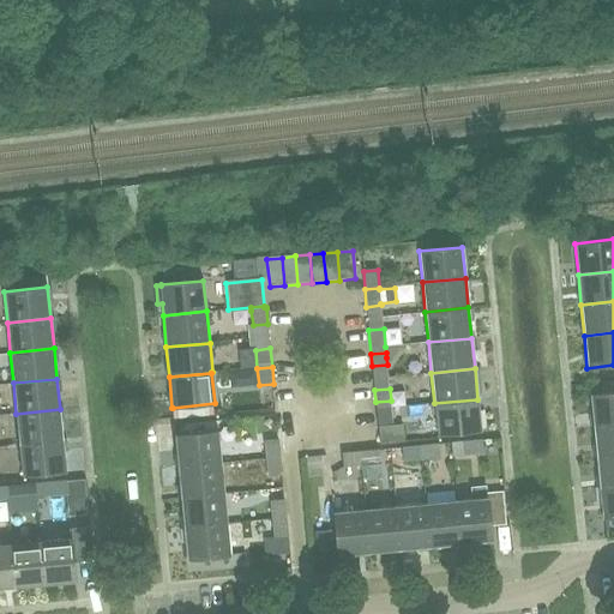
[(593,426),(613,423),(613,392),(590,395),(593,426)]
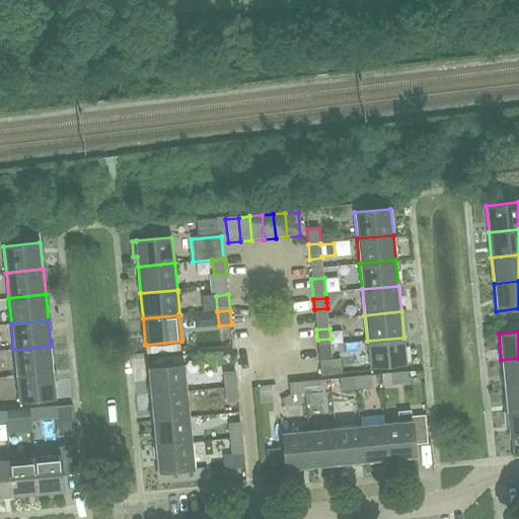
[(405,364),(403,338),(367,341),(367,342),(370,368),(405,364)]
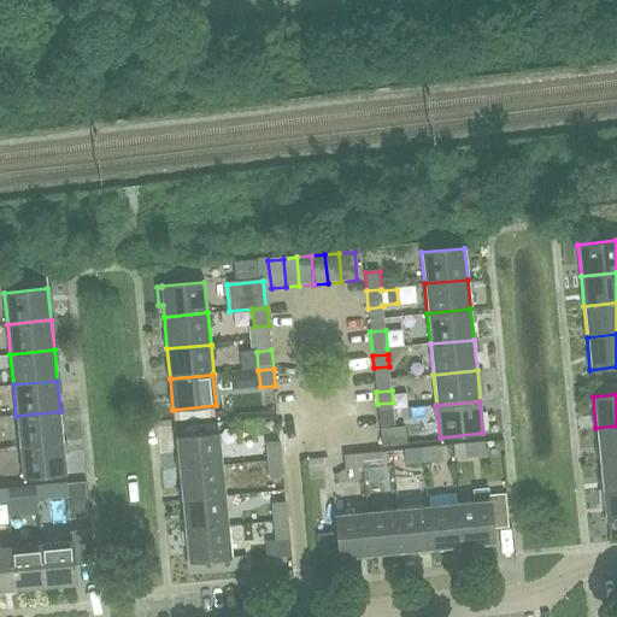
[(380,429),(395,427),(393,403),(377,404),(380,429)]
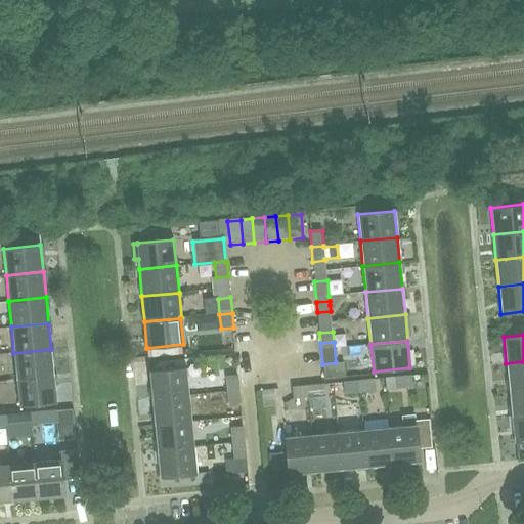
[(16,379),(53,376),(51,349),(13,353),(16,379)]
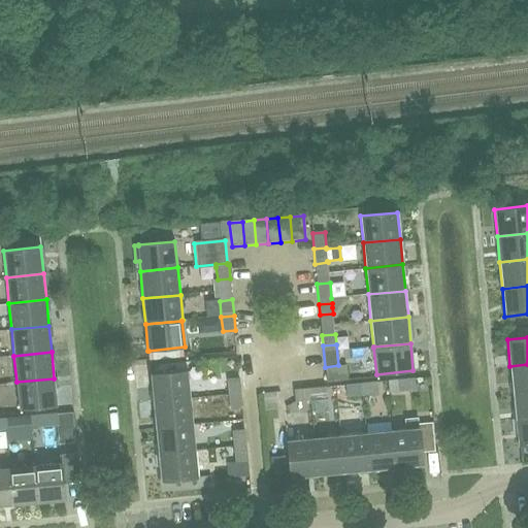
[(513,393),(527,391),(527,364),(509,366),(513,393)]
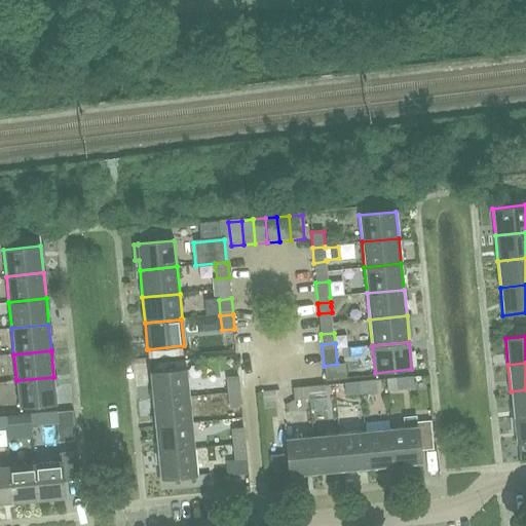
[(152,400),(189,397),(187,369),(150,373),(152,400)]
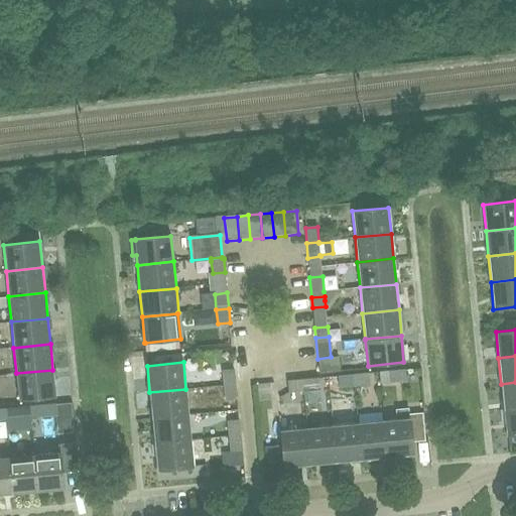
[(224,385),(236,384),(234,369),(222,370),(224,385)]
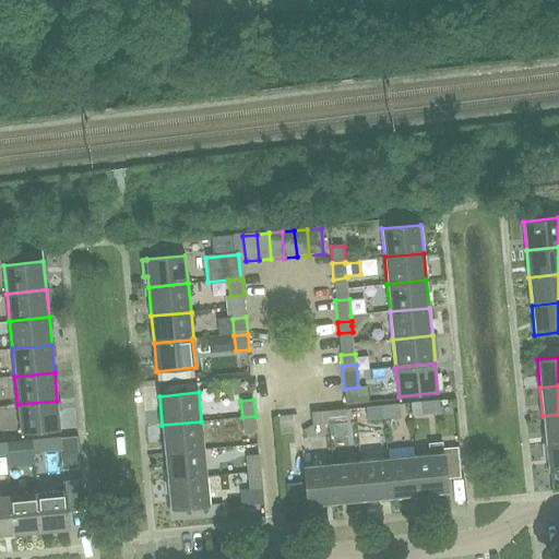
[(423,415),(440,413),(439,400),(421,401),(423,415)]
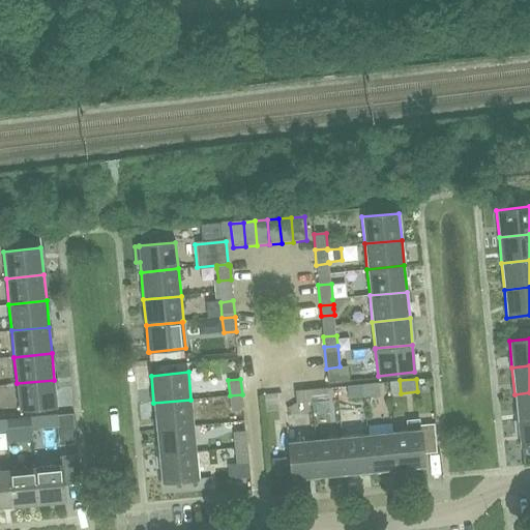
[(20,411),(57,407),(54,380),(17,383),(20,411)]
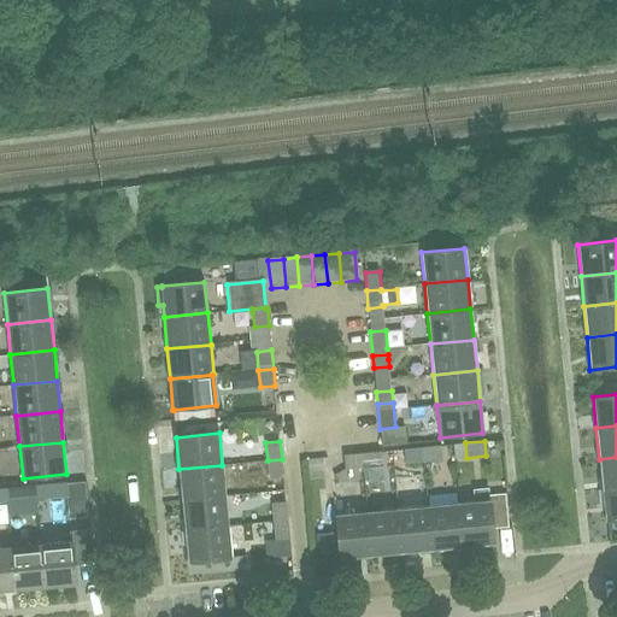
[(424,462),(442,460),(441,445),(423,447),(424,462)]
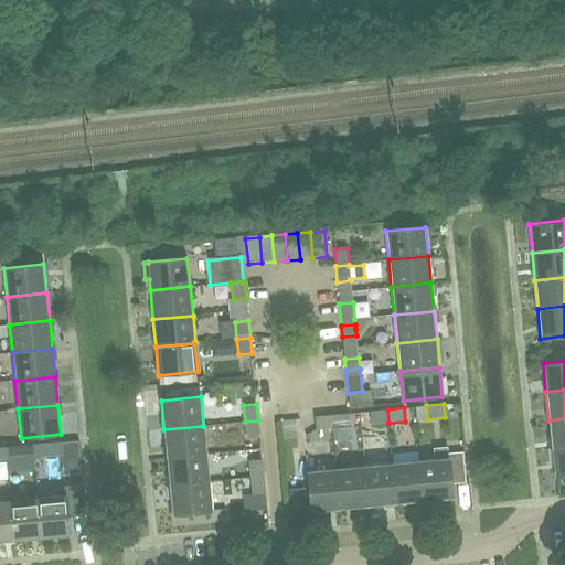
[(371,425),(388,423),(387,409),(370,411),(371,425)]
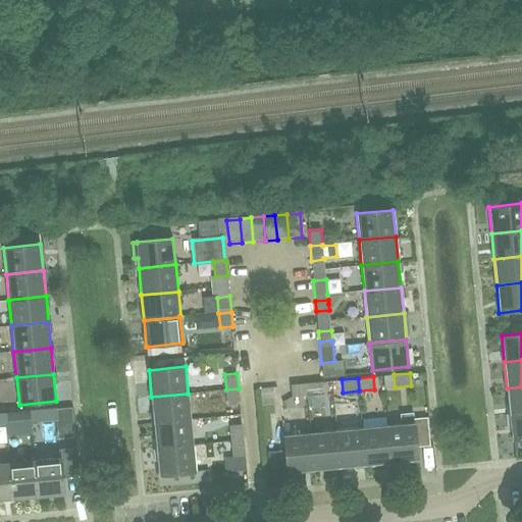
[(308,396),(323,395),(322,381),(306,383),(308,396)]
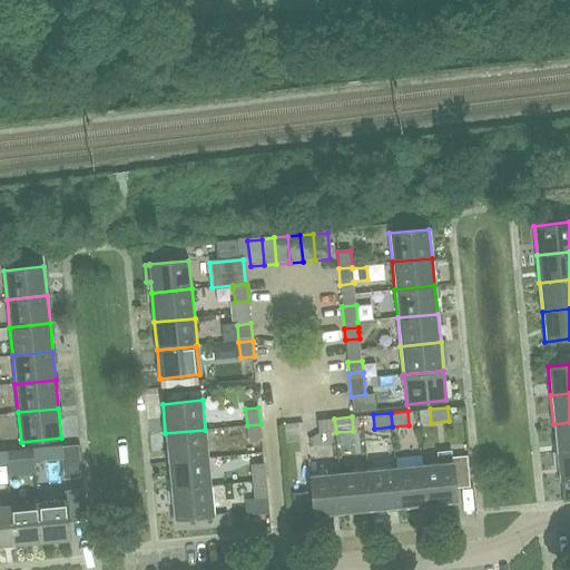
[(318,433),(336,432),(334,419),(317,420),(318,433)]
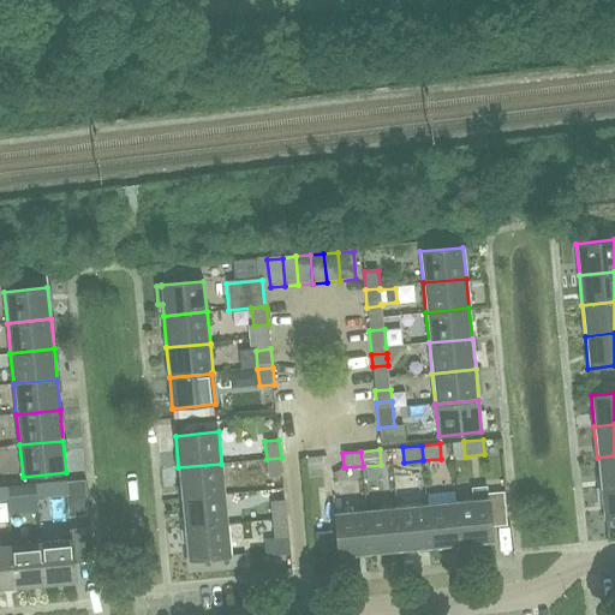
[(599,489),(614,487),(614,455),(597,458),(599,489)]
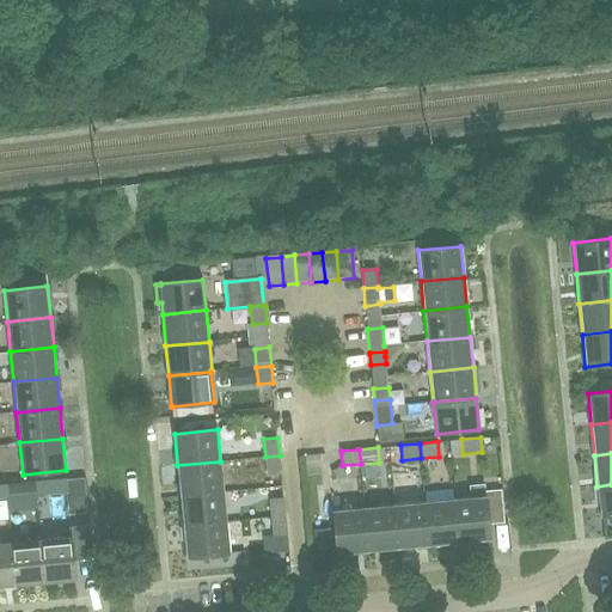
[(267,476),(282,473),(280,456),(265,457),(267,476)]
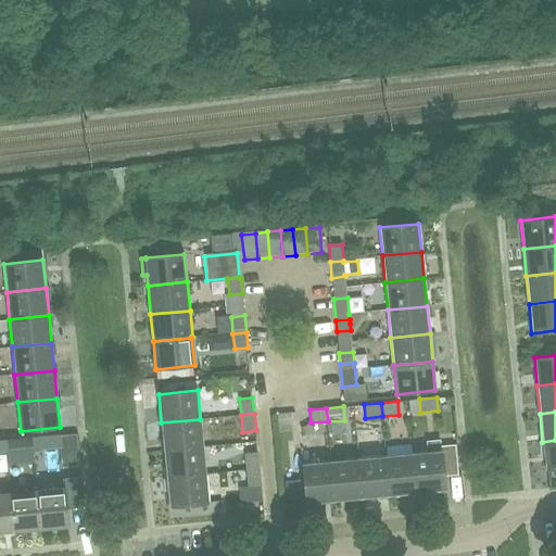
[(164,450),(203,446),(200,419),(161,422),(164,450)]
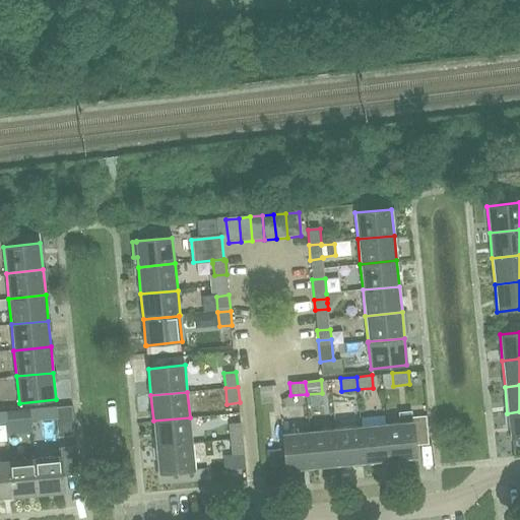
[(42,420),(58,418),(57,406),(41,407),(42,420)]
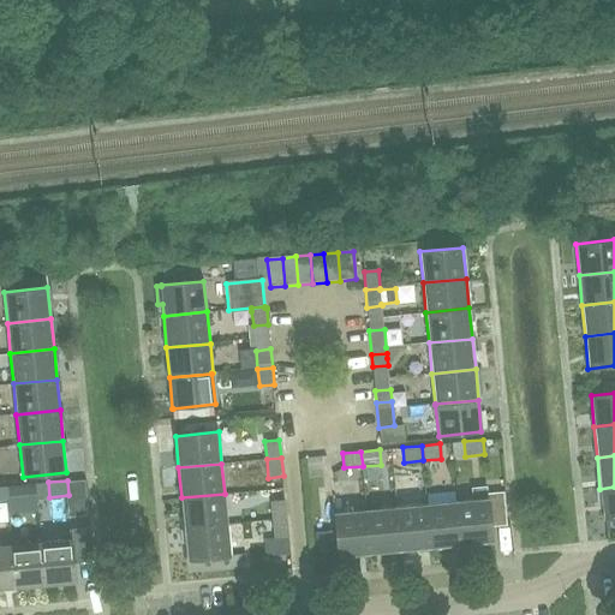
[(6,501),(25,499),(24,484),(5,487),(6,501)]
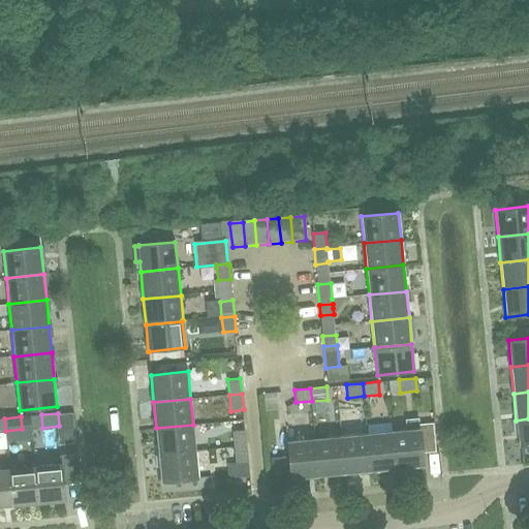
[(519,447),(528,445),(528,418),(516,421),(519,447)]
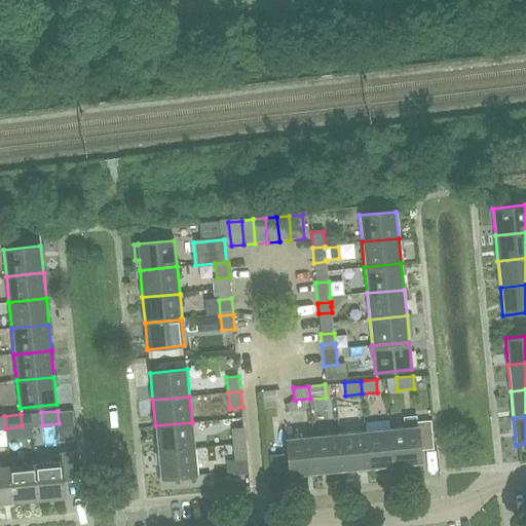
[(393,466),(421,463),(420,451),(433,450),(429,421),(415,422),(416,426),(390,429),(393,466)]
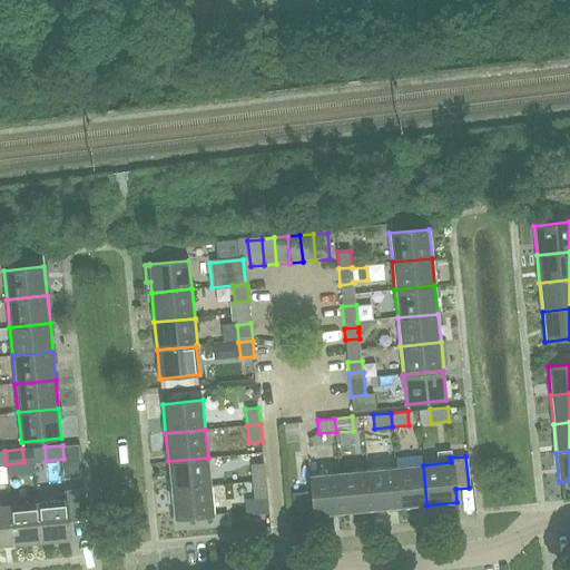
[(170,490),(210,487),(208,458),(168,461),(170,490)]
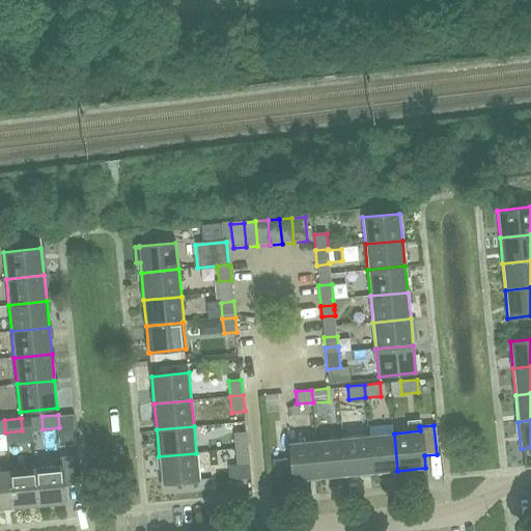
[(235,449),(248,447),(246,431),(233,432),(235,449)]
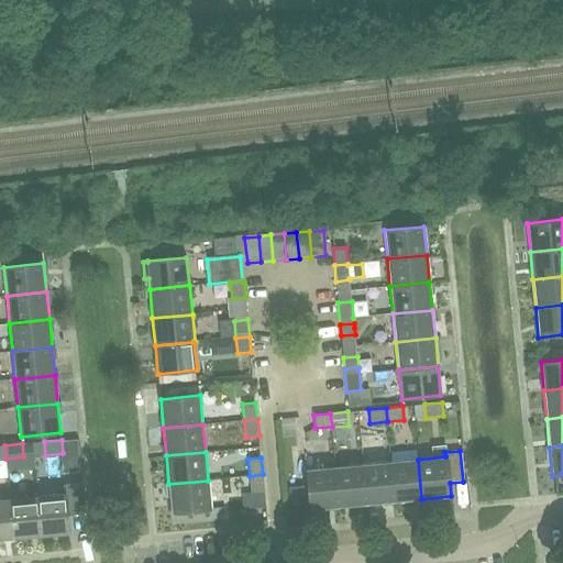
[(394,501),(421,499),(418,460),(389,462),(394,501)]
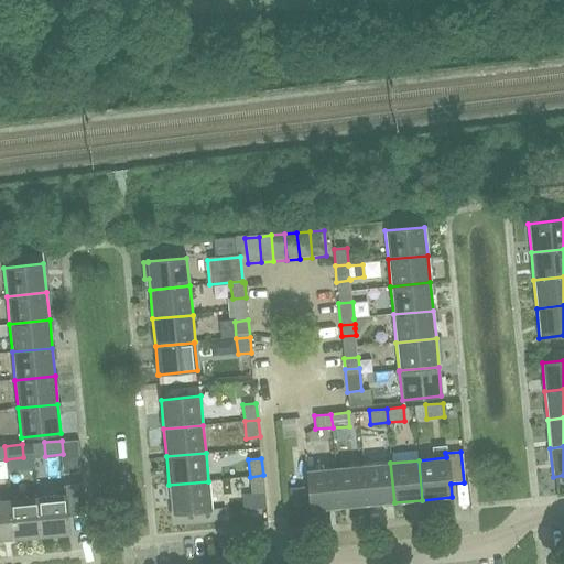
[(366,506),(394,502),(390,463),(362,465),(366,506)]
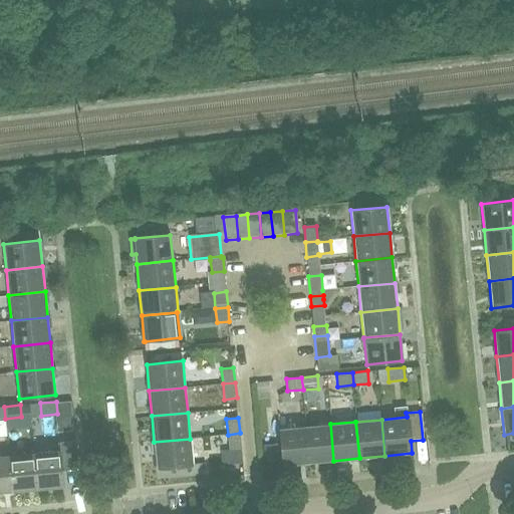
[(308,463),(333,461),(330,424),(304,427),(308,463)]
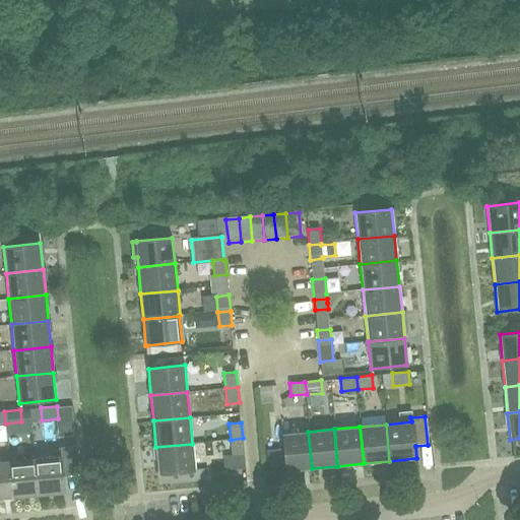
[(285,471),(312,468),(308,432),(281,434),(285,471)]
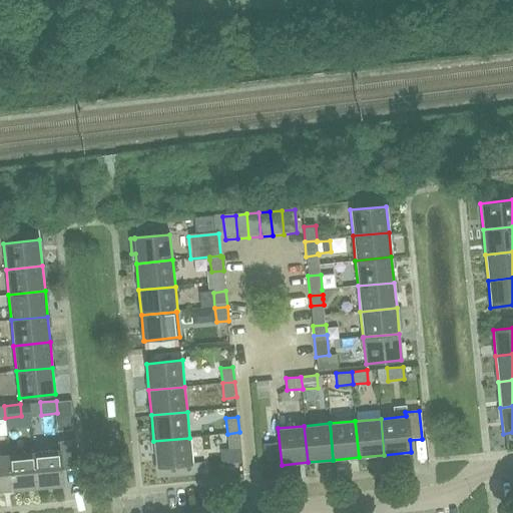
[(228,449),(241,448),(239,432),(227,434),(228,449)]
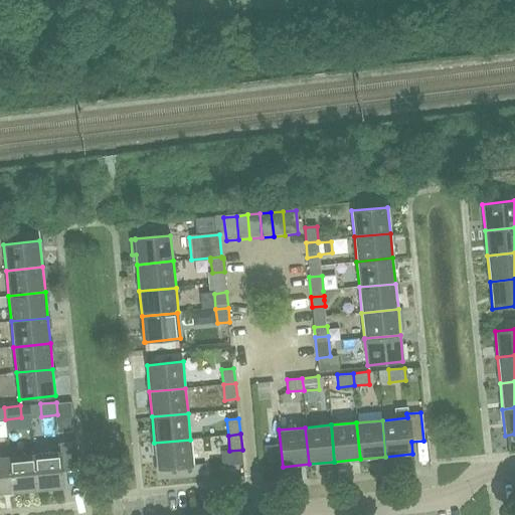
[(157,470),(193,466),(190,440),(154,443),(157,470)]
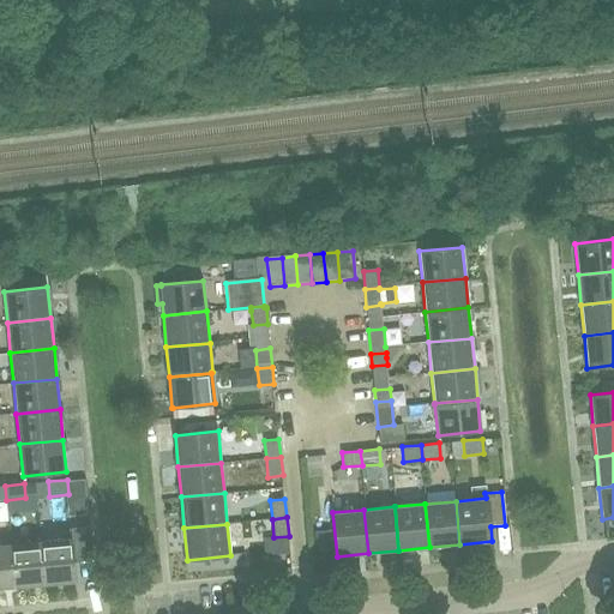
[(46,584),(76,581),(74,561),(92,559),(90,527),(70,529),(70,539),(41,541),(46,584)]
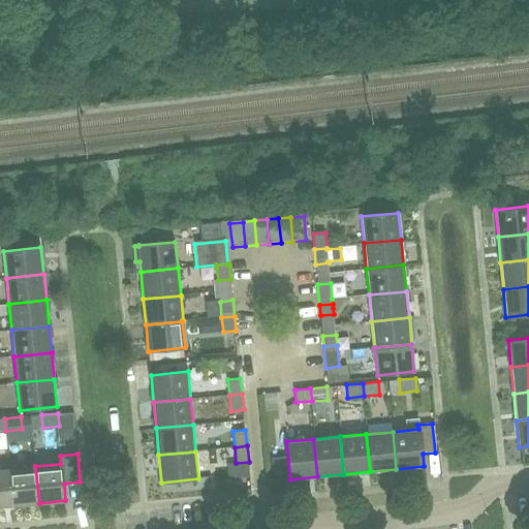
[(272,459),(274,476),(288,475),(287,457),(272,459)]
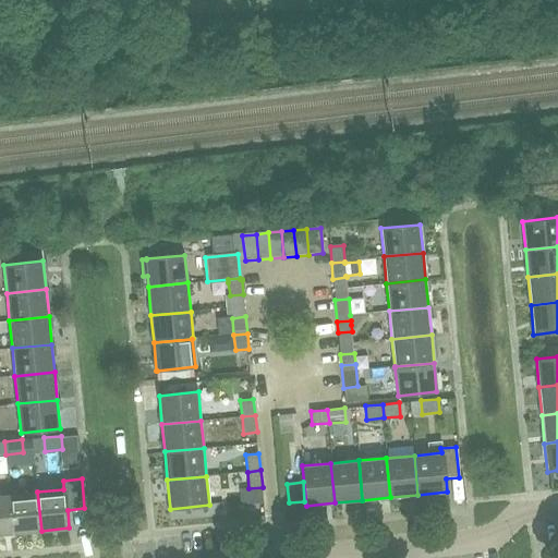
[(13,533),(41,531),(37,492),(10,495),(13,533)]
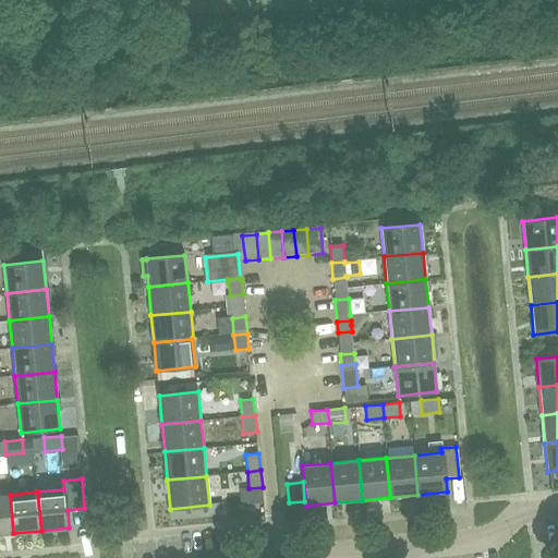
[(0,534),(13,533),(10,495),(0,495),(0,534)]
